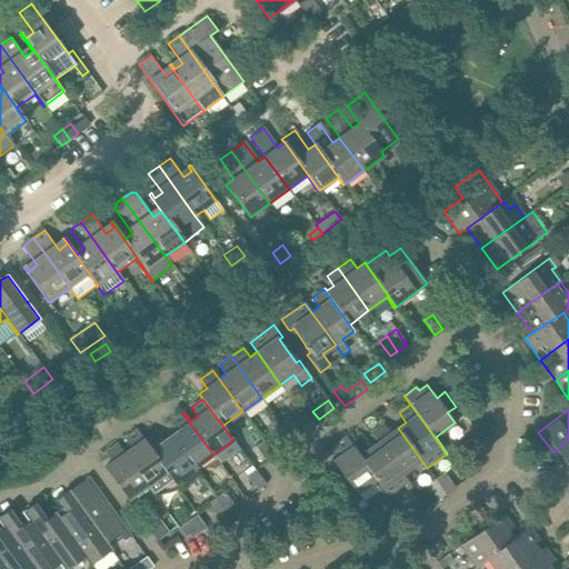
[(179,430),(170,437),(195,469),(213,455),(182,413),(171,421),(179,430)]
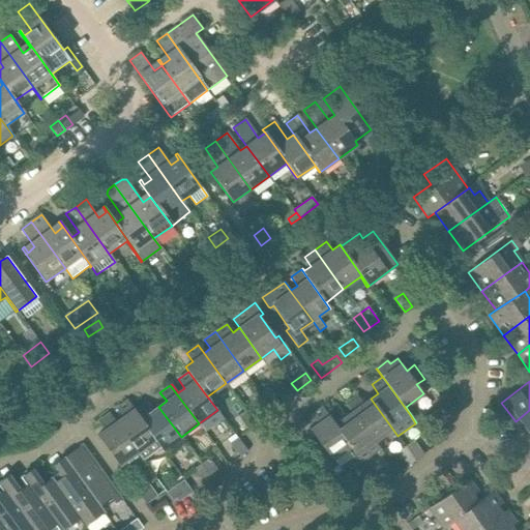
[(269,389),(261,394),(271,409),(278,403),(269,389)]
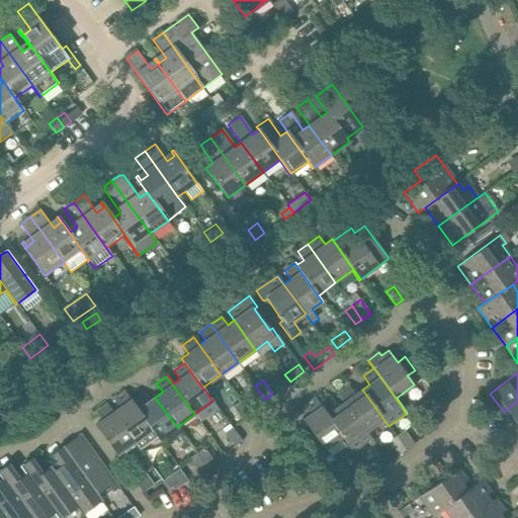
[(265,400),(255,385),(248,391),(258,405),(265,400)]
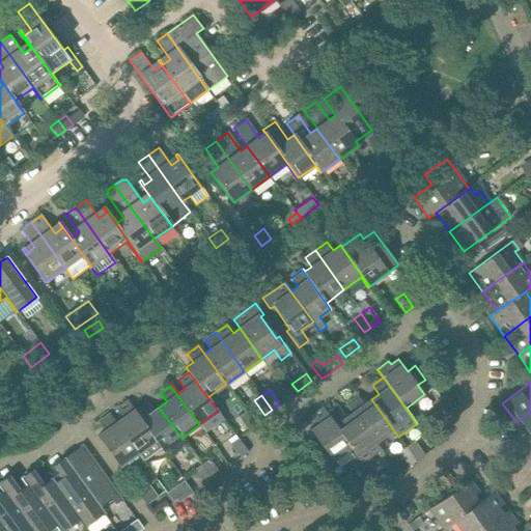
[(393,429),(371,399),(364,404),(358,395),(347,403),(375,443),(381,449),(398,437),(393,429)]
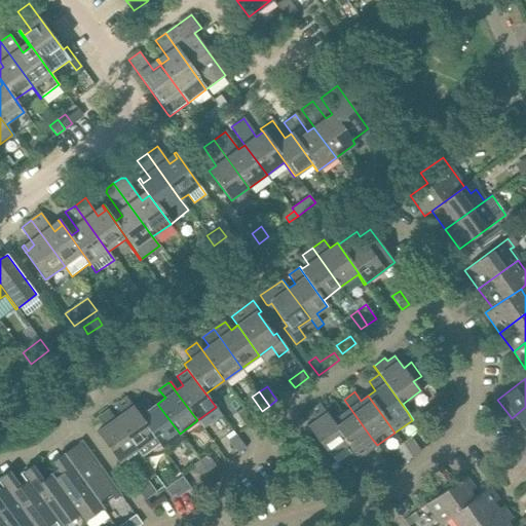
[(109,410),(108,411),(136,449),(142,457),(159,445),(133,407),(135,407),(126,398),(115,405),(121,414),(115,418),(109,410)]
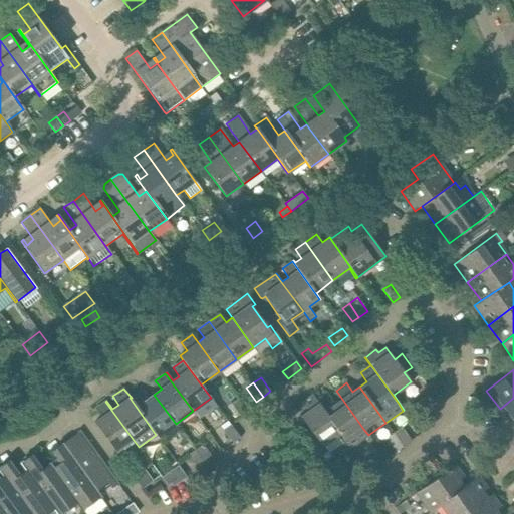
[(130,398),(156,435),(158,437),(176,424),(154,395),(148,399),(142,391),(132,398),(130,398)]
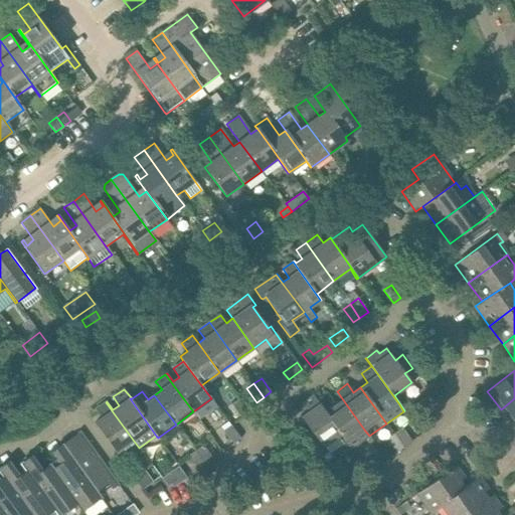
[(313,395),(346,443),(351,449),(369,436),(364,430),(337,391),(336,391),(342,400),(336,404),(330,396),(320,403),(314,395),(313,395)]
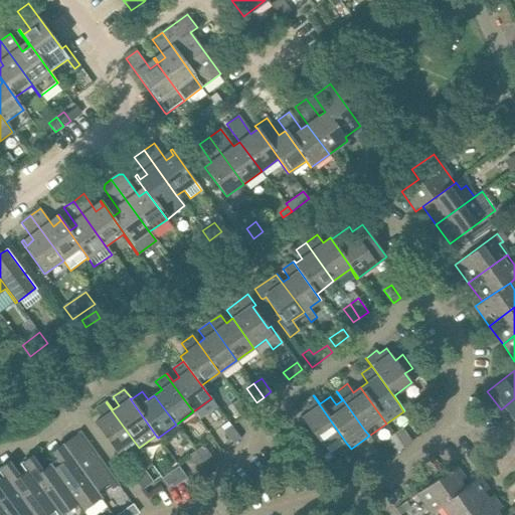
[(351,450),(351,449),(346,443),(313,395),(303,403),(309,412),(302,417),(323,447),(340,435),(351,450)]
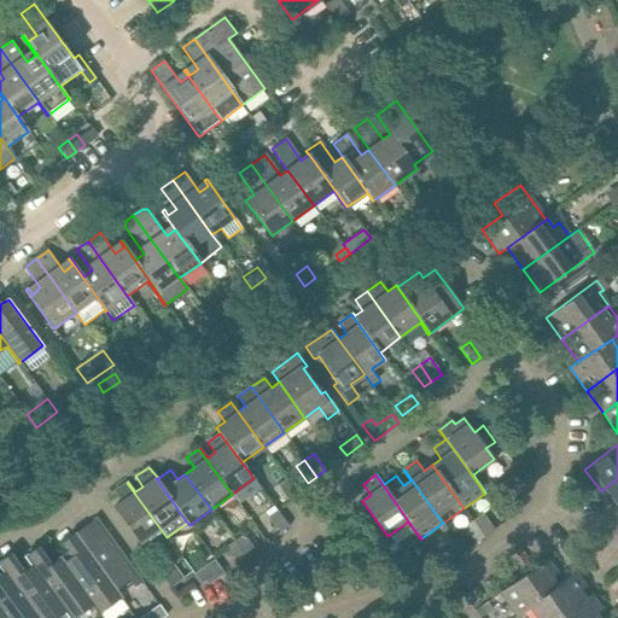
[(519,485),(516,481),(512,477),(496,488),(502,496),(519,485)]
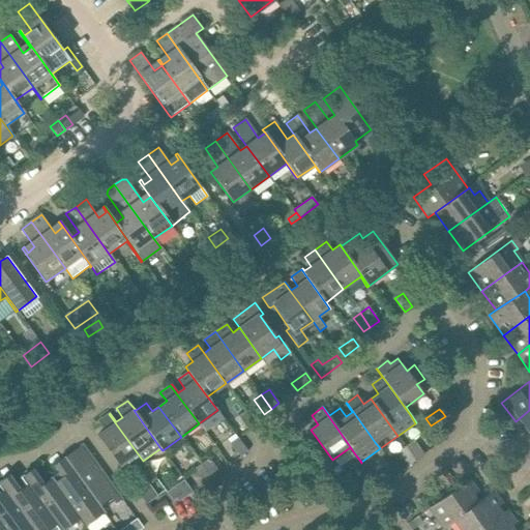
[(529,410),(516,421),(529,441),(529,410)]
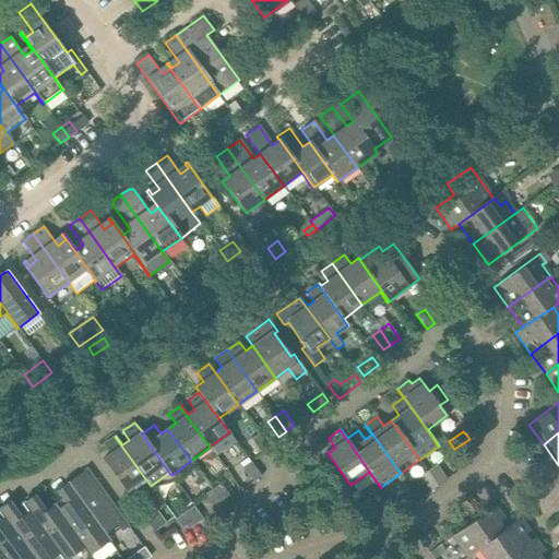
[(270,449),(268,444),(259,433),(251,439),(262,454),(270,449)]
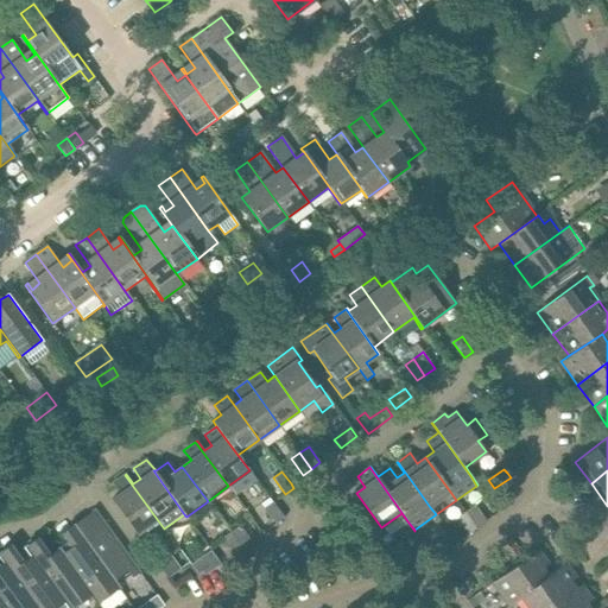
[(112,500),(137,534),(157,519),(125,475),(113,483),(120,494),(112,500)]
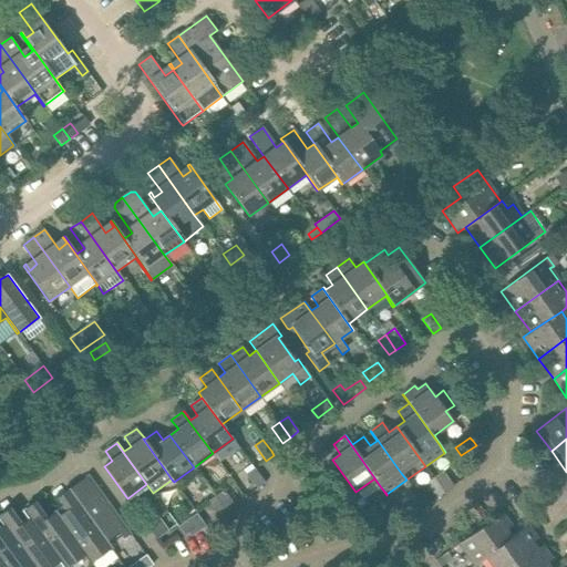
[(265,483),(255,468),(254,467),(246,474),(257,488),(265,483)]
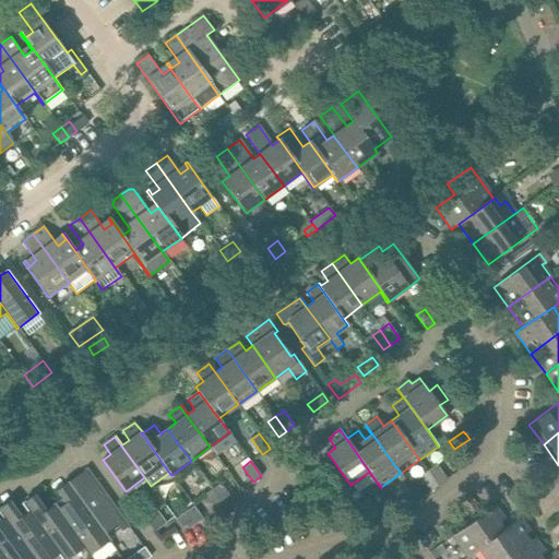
[(436,465),(427,471),(438,485),(445,479),(436,465)]
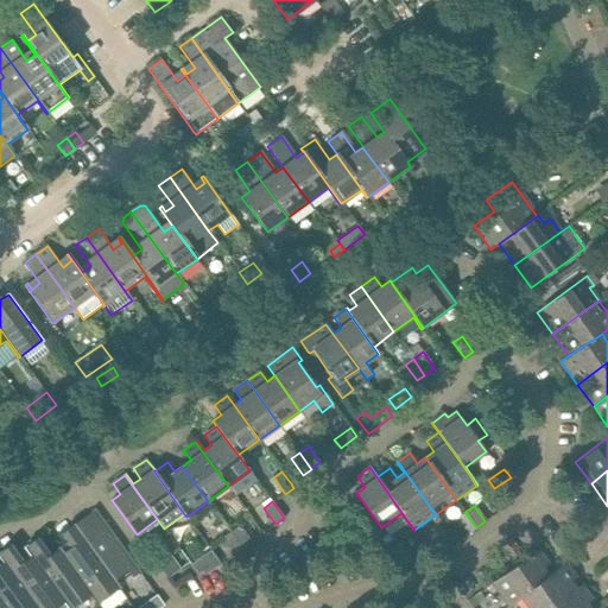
[(73,526),(118,588),(140,572),(95,510),(73,526)]
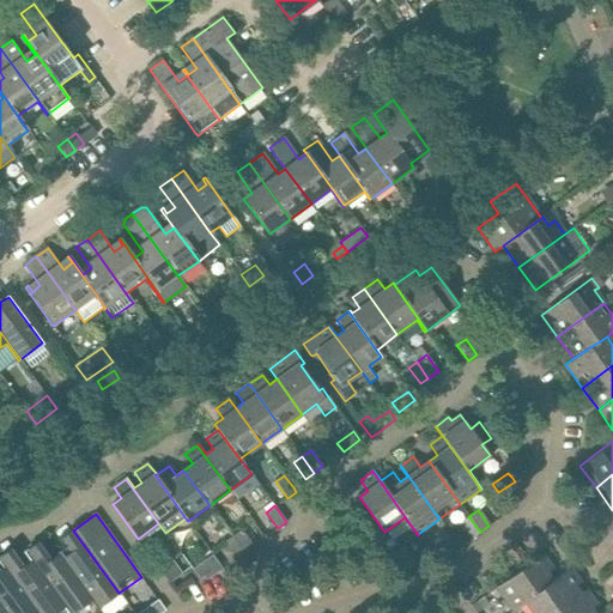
[(472,539),(480,532),(468,516),(461,522),(472,539)]
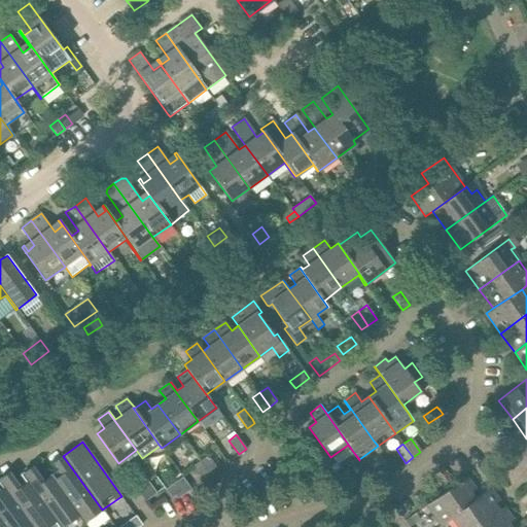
[(60,469),(51,475),(50,476),(84,523),(102,510),(63,456),(54,462),(60,469)]
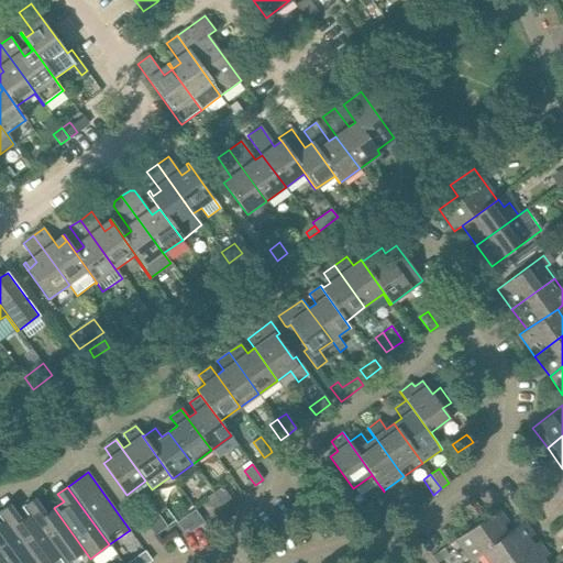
[(221,487),(213,493),(224,508),(232,501),(221,487)]
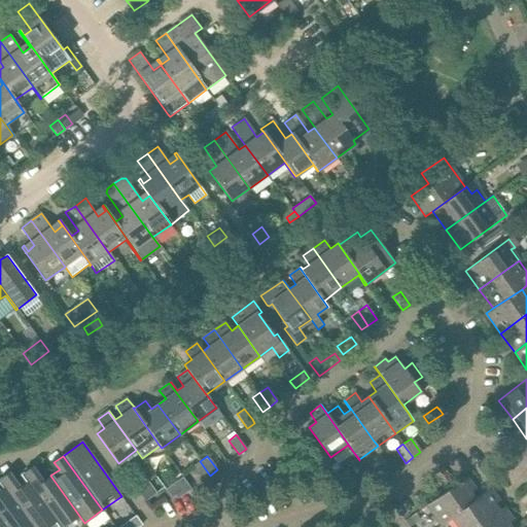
[(203,481),(210,476),(200,461),(192,466),(203,481)]
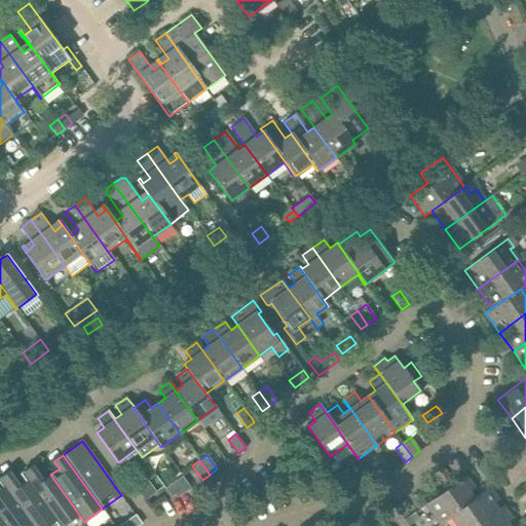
[(384,465),(371,476),(376,483),(389,473),(384,465)]
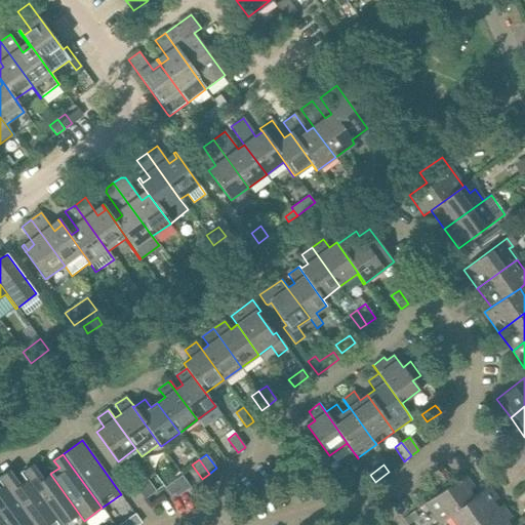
[(84,521),(50,474),(42,480),(32,466),(22,473),(59,524),(64,524),(78,515),(83,522),(84,521)]
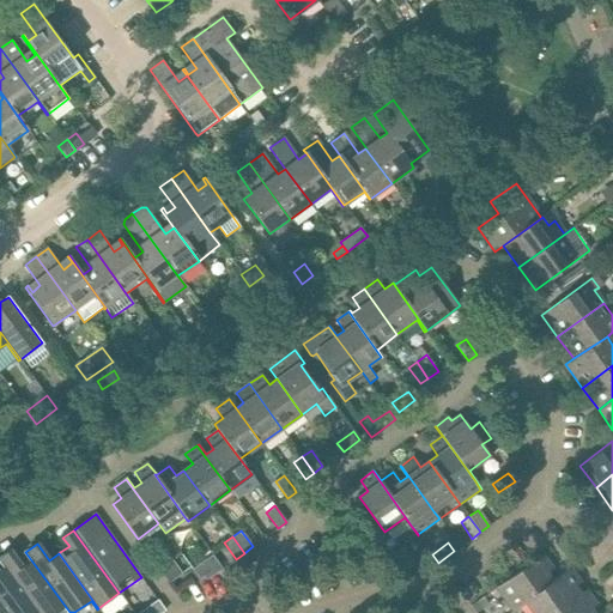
[(394,556),(396,558),(406,571),(414,565),(402,548),(394,556)]
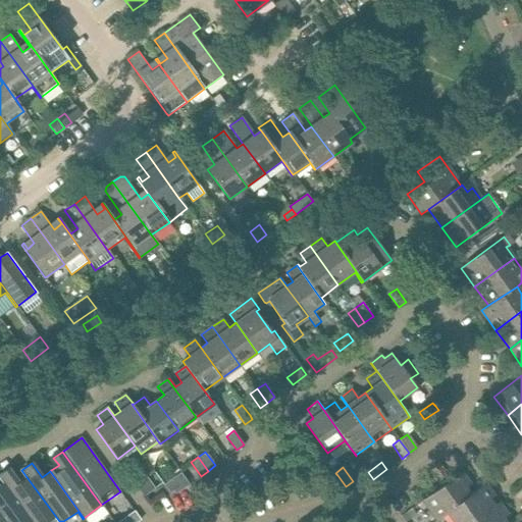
[(0,474),(0,477),(3,483),(32,521),(48,521),(55,518),(57,521),(59,521),(21,470),(27,477),(18,483),(8,468),(0,474)]
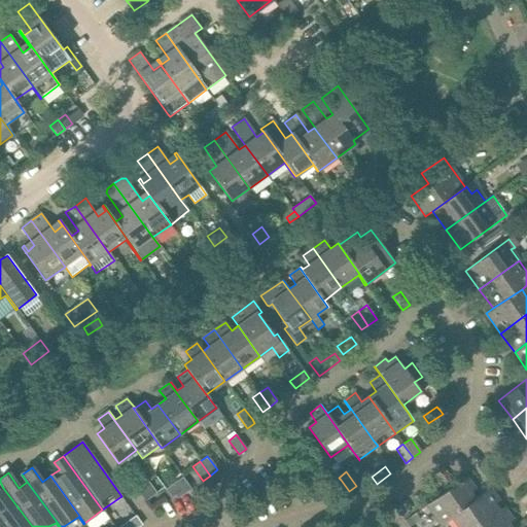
[(466,477),(426,505),(441,525),(451,518),(475,499),(469,492),(475,488),(466,477)]
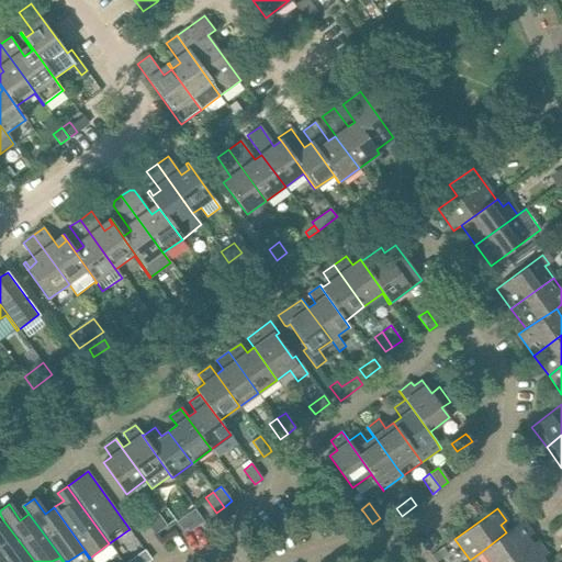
[(189,513),(176,523),(182,531),(188,528),(190,531),(198,526),(189,513)]
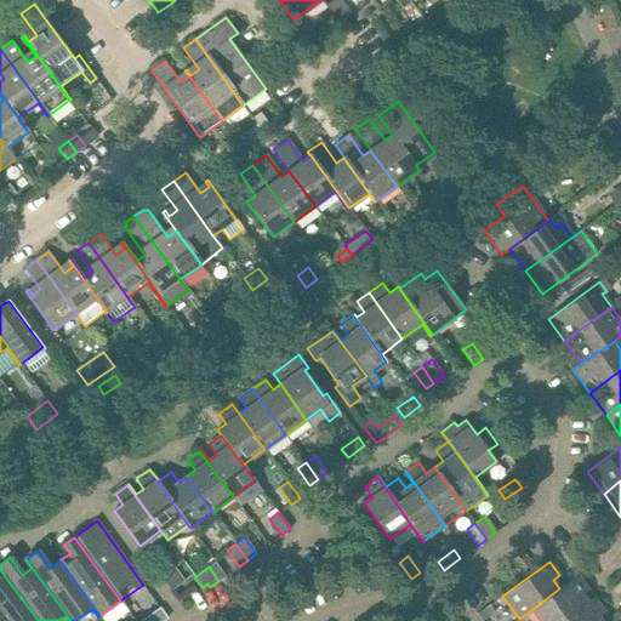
[(159,575),(171,591),(180,585),(167,568),(159,575)]
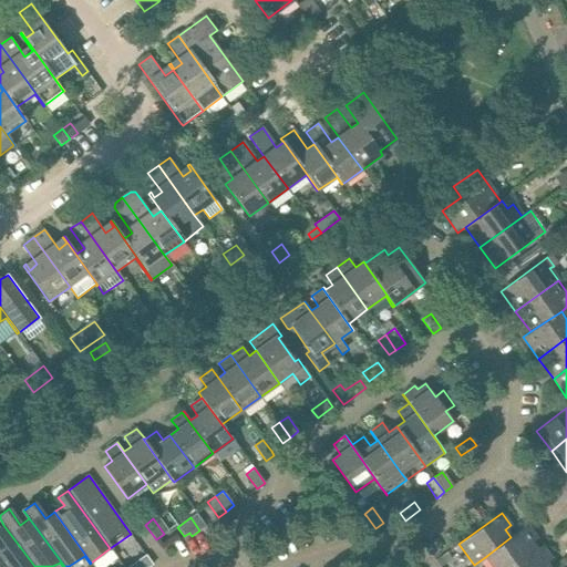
[(34,566),(3,525),(0,527),(0,559),(4,566),(34,566)]
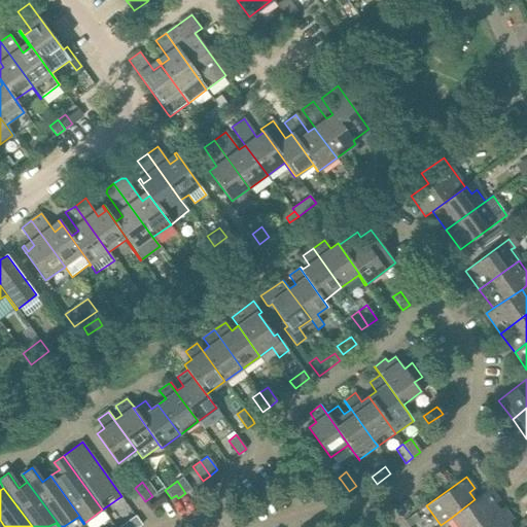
[(490,488),(475,499),(451,518),(456,526),(476,526),(499,511),(494,503),(499,500),(490,488)]
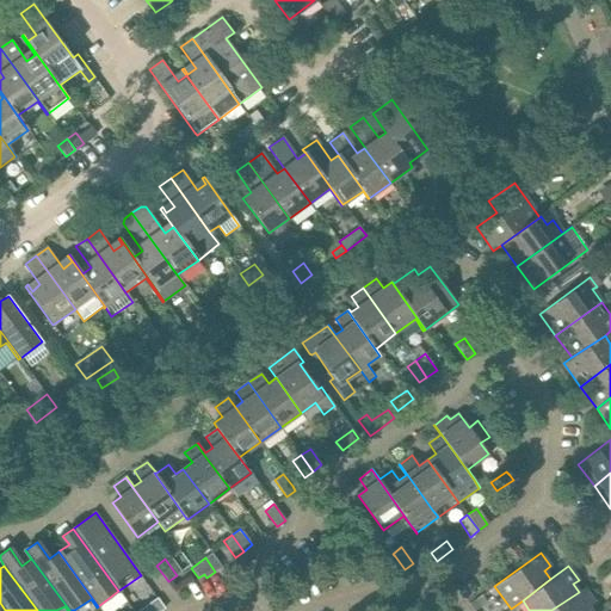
[(585,587),(579,592),(551,610),(592,610),(588,606),(594,602),(585,587)]
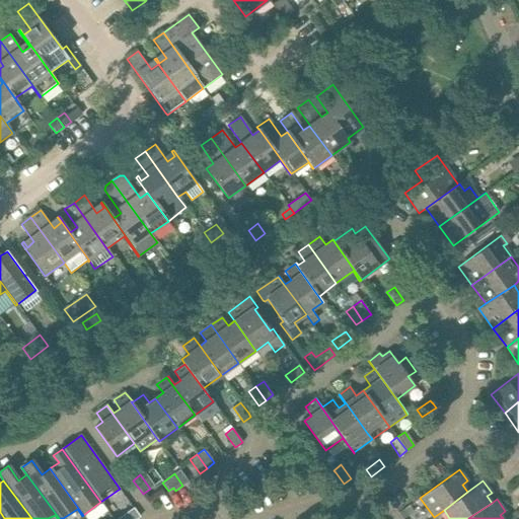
[(398,513),(402,518),(414,511),(410,506),(398,513)]
